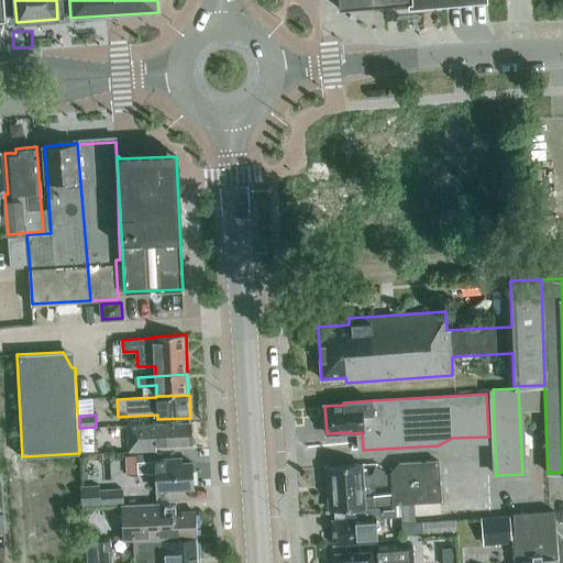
[(168,445),(191,444),(190,423),(128,426),(129,452),(156,450),(156,445),(168,445)]
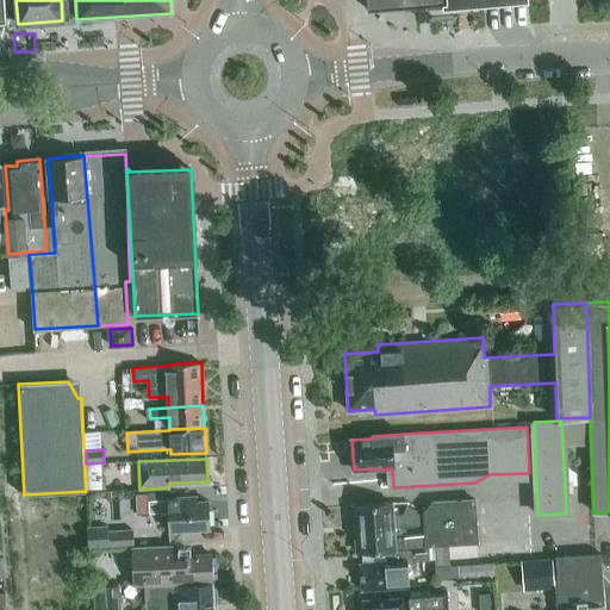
[(103,462),(85,464),(86,490),(105,489),(103,462)]
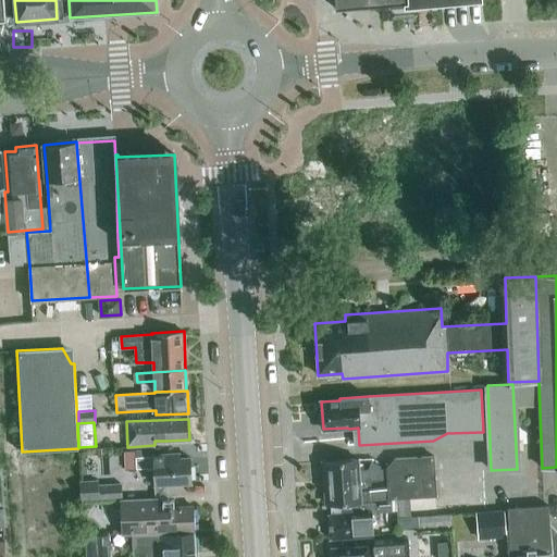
[(155,484),(192,482),(189,457),(180,458),(178,454),(152,455),(152,456),(135,457),(136,468),(153,467),(155,484)]
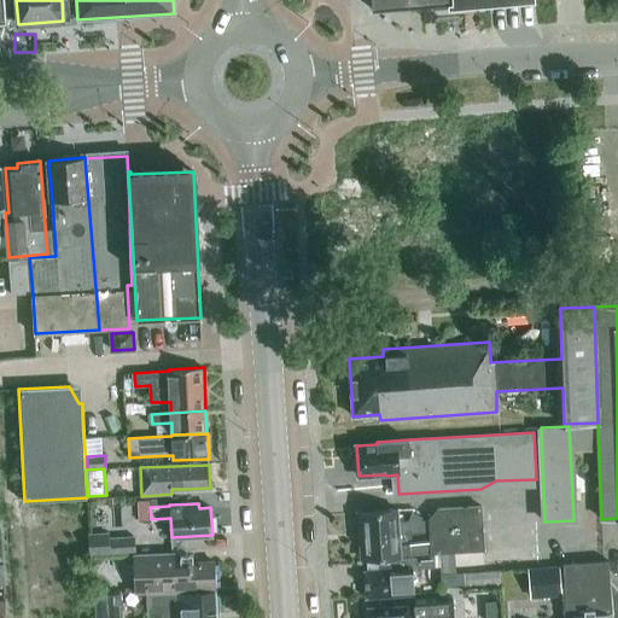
[(429,519),(430,541),(431,541),(432,554),(441,554),(483,552),(484,552),(482,506),(438,508),(429,519)]
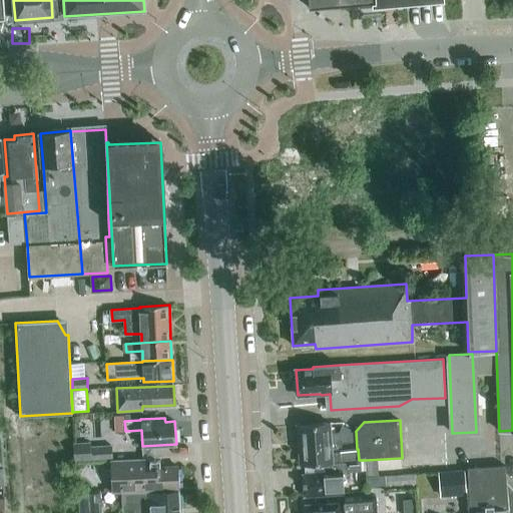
[(299,425),(300,445),(331,443),(351,441),(350,429),(342,425),(339,433),(331,434),(330,423),(299,425)]
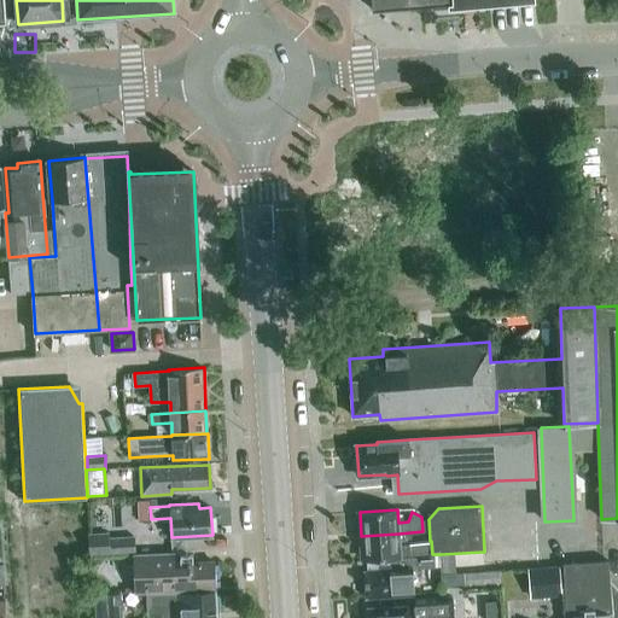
[(134,537),(110,538),(109,532),(89,534),(91,555),(135,552),(134,537)]
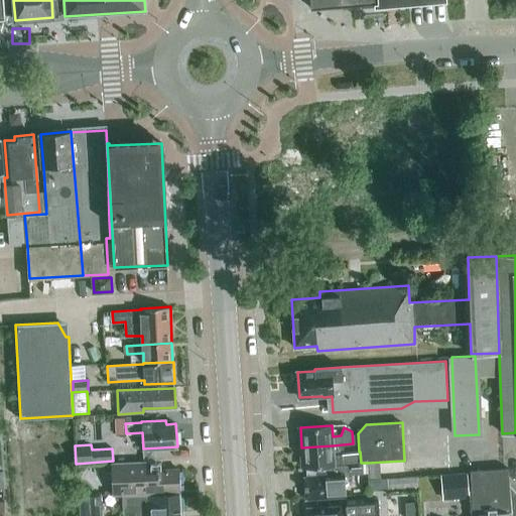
[(360,452),(359,452),(342,454),(342,455),(334,456),(333,445),(301,447),(303,468),(305,468),(329,466),(335,466),(335,465),(361,463),(360,452)]
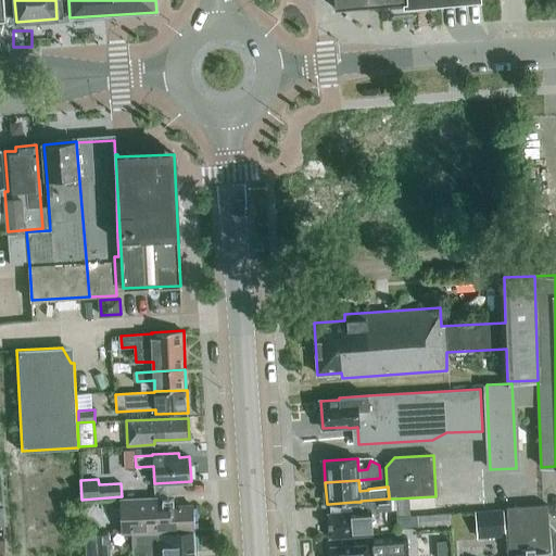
[(193,529),(192,505),(156,507),(156,496),(121,498),(122,532),(193,529)]
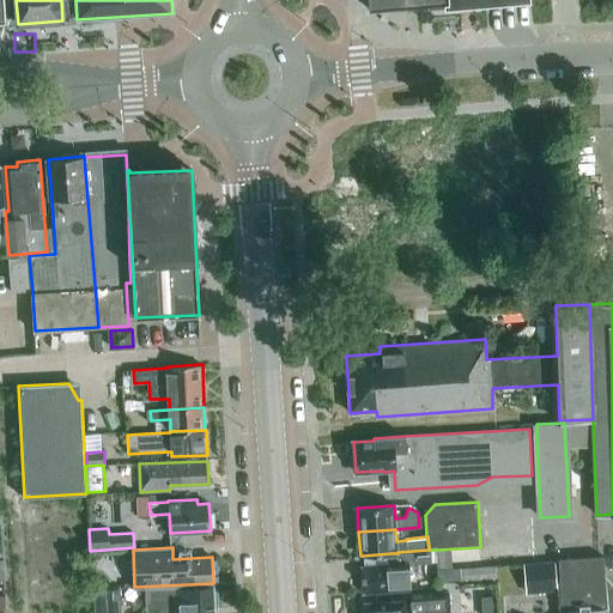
[(480,553),(479,547),(437,550),(439,583),(497,580),(497,578),(510,578),(509,563),(497,564),(497,565),(453,568),(451,554),(480,553)]
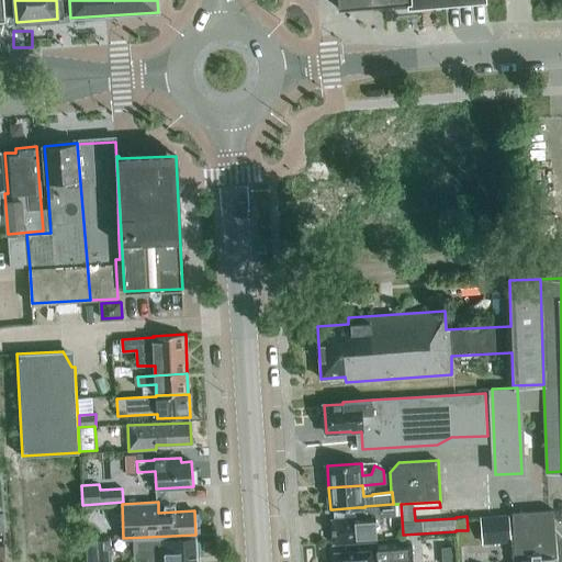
[(358,518),(358,507),(333,509),(334,519),(358,518)]
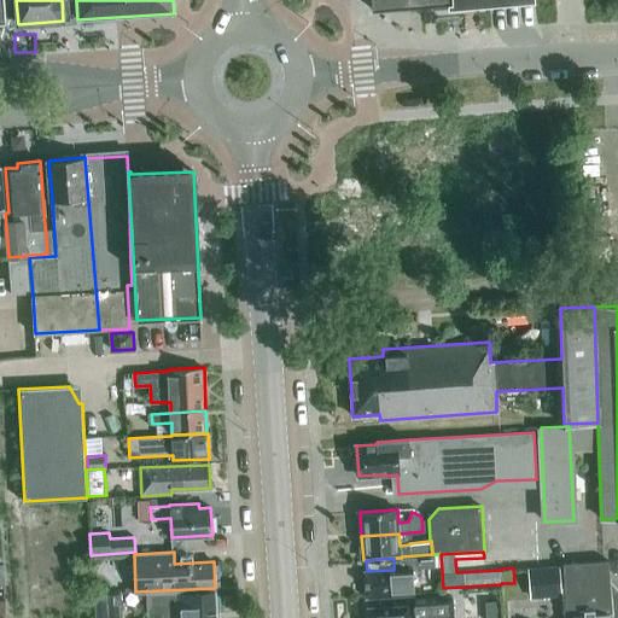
[(617,617),(617,589),(617,587),(610,579),(608,561),(563,564),(566,616),(567,616),(566,617),(617,617)]
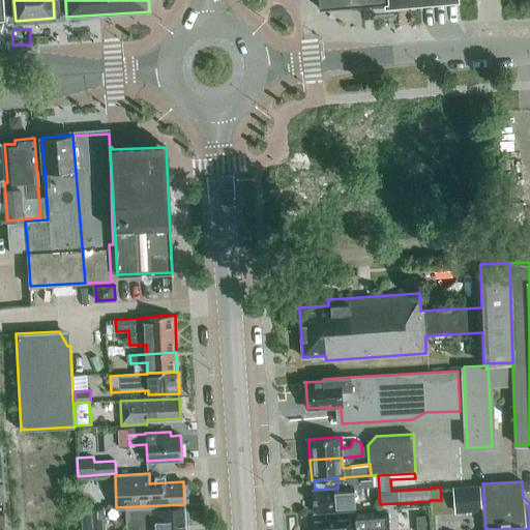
[(314,512),(355,510),(354,488),(312,490),(314,512)]
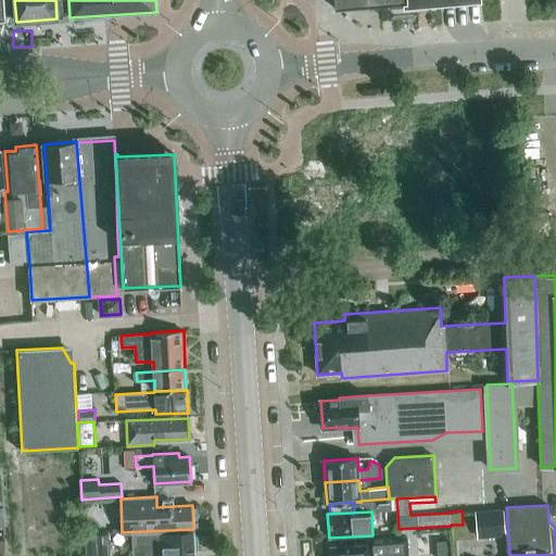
[(194,555),(193,533),(156,535),(131,536),(133,555),(194,555)]
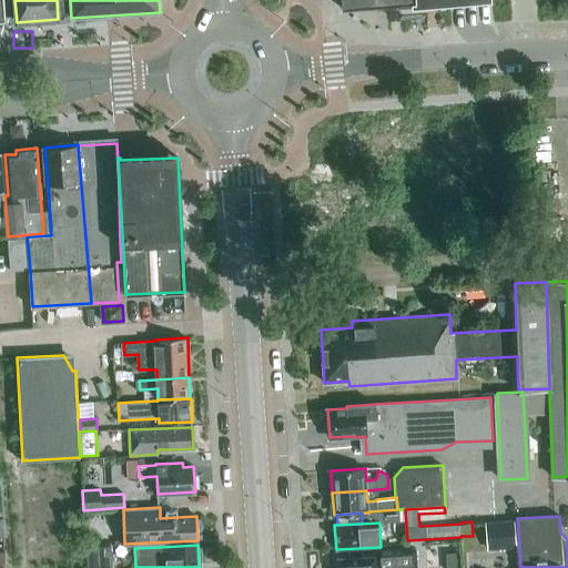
[(87,567),(105,567),(104,546),(85,547),(87,567)]
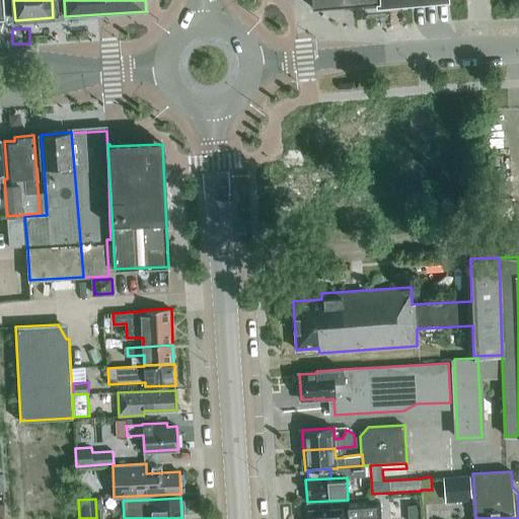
[(359,518),(360,513),(380,512),(379,501),(342,504),(342,508),(309,510),(309,518),(359,518)]
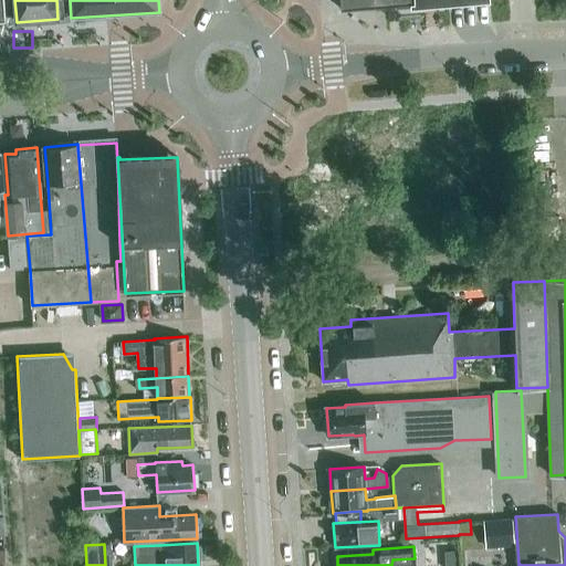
[(444,565),(458,565),(458,551),(444,552),(444,565)]
